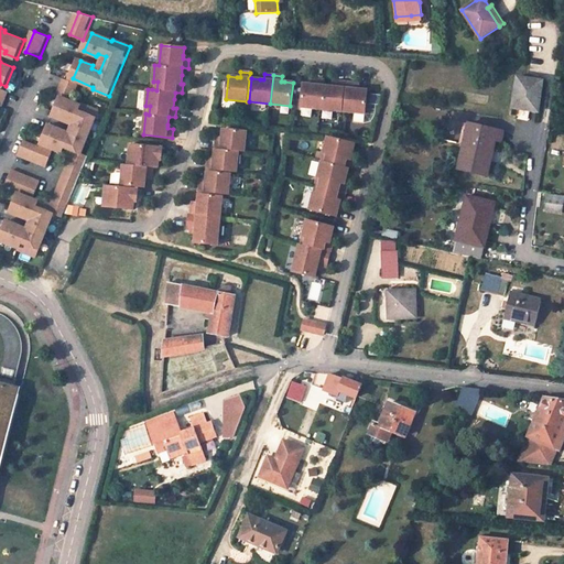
[(542,82),(518,77),(513,108),(537,112),(542,82)]
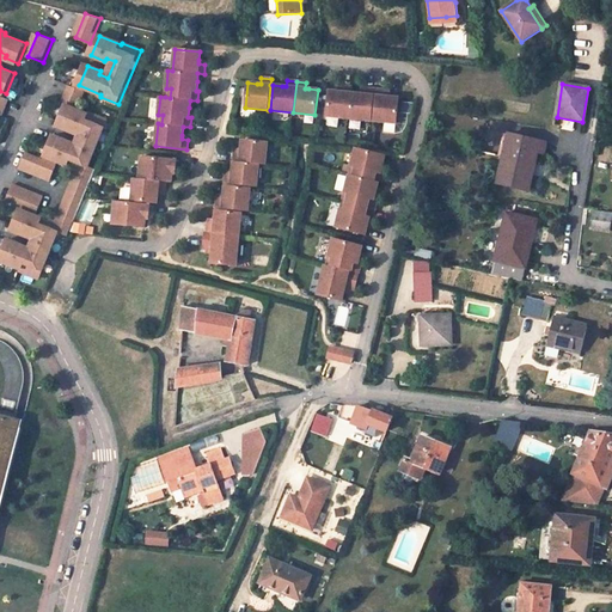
[(86,92),(72,86),(65,102),(80,108),(86,92)]
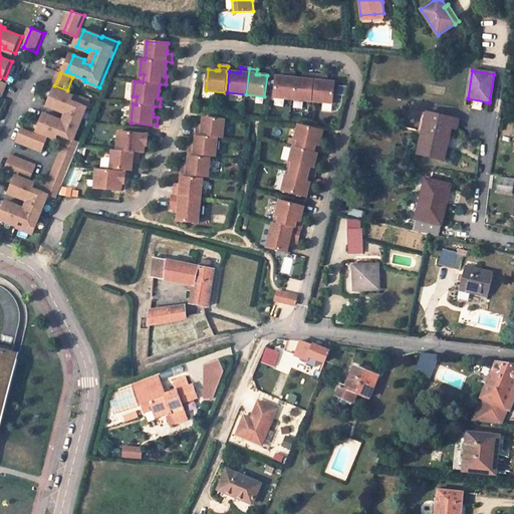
[(311,101),(314,74),(306,74),(306,79),(302,79),(295,78),(296,73),(288,72),(287,77),(284,77),(276,76),(274,97),(311,101)]
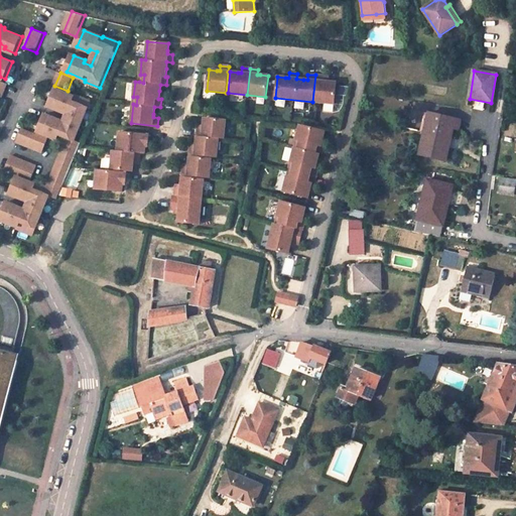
[(326,82),(327,77),(318,76),(315,102),(334,104),(337,83),(329,82),(326,82)]
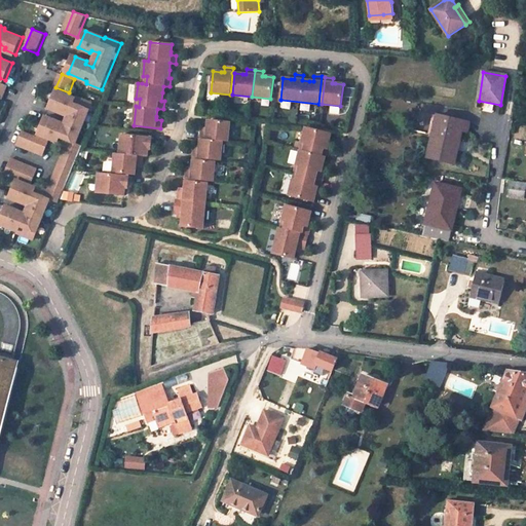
[(77,99),(58,90),(50,108),(63,113),(64,110),(71,113),(65,127),(58,124),(59,121),(47,116),(40,134),(59,142),(59,144),(68,147),(74,150),(77,143),(94,104),(77,98),(77,99)]
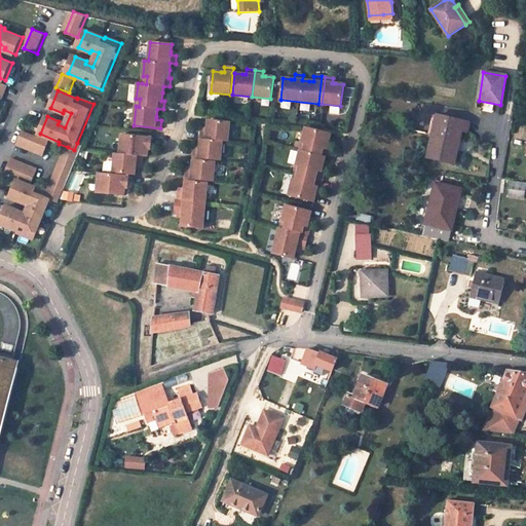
[(468,123),(438,115),(427,157),(453,164),(461,132),(465,133),(468,123)]
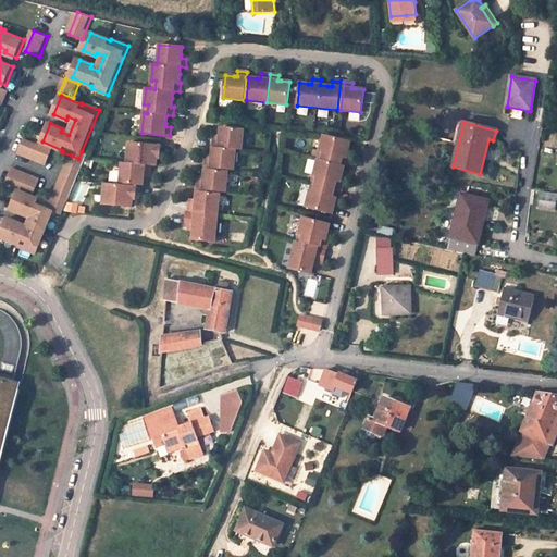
[(242,150),(244,130),(221,127),(220,135),(220,139),(213,138),(212,155),(212,159),(206,158),(206,166),(229,169),(234,170),(236,149),(242,150)]
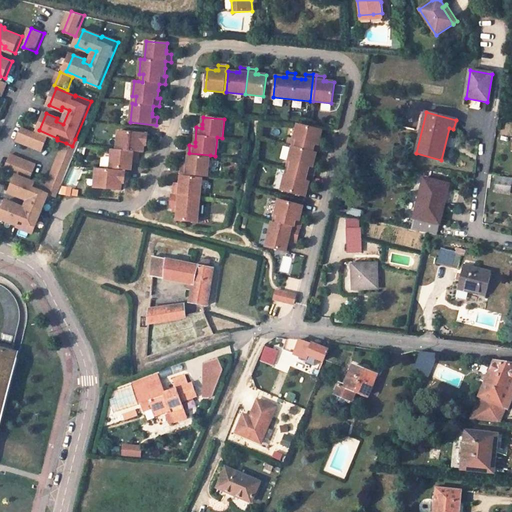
[(320,136),(322,130),(298,124),(294,139),(298,140),(296,147),(292,146),(289,161),(292,162),(290,169),(288,176),(285,175),(281,190),(305,196),(307,190),(309,182),(311,183),(315,167),(313,166),(315,158),(316,152),(319,153),(321,145),(318,144),(320,136)]
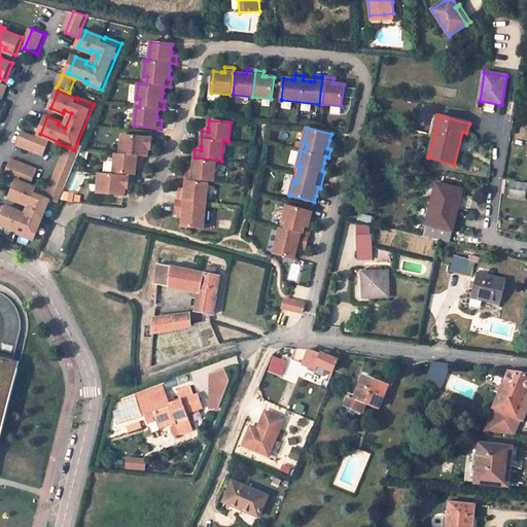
[(24,132),(19,144),(44,155),(49,142),(24,132)]
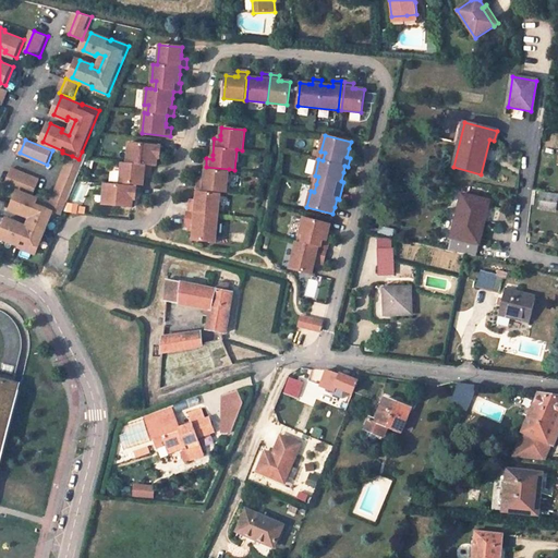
[(160,158),(161,146),(129,143),(128,164),(122,162),(120,183),(143,185),(144,173),(150,174),(150,166),(156,166),(157,158),(160,158)]
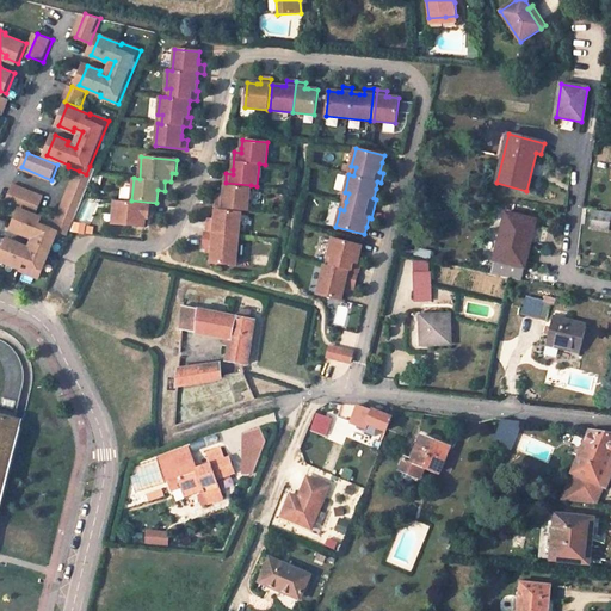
[(86,174),(79,171),(54,221),(62,224),(59,232),(67,235),(73,220),(82,198),(96,168),(90,166),(86,174)]
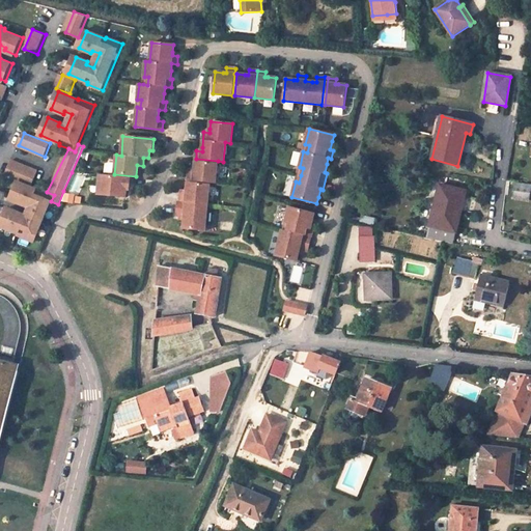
[(38,171),(12,160),(7,172),(33,184),(38,171)]
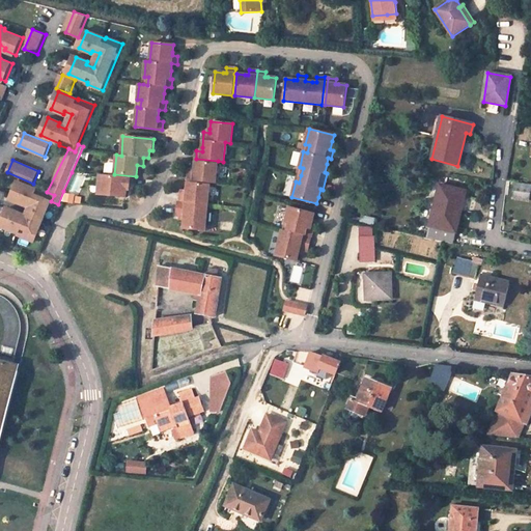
[(216,183),(217,164),(195,162),(194,169),(194,172),(189,172),(188,180),(210,183),(216,183)]
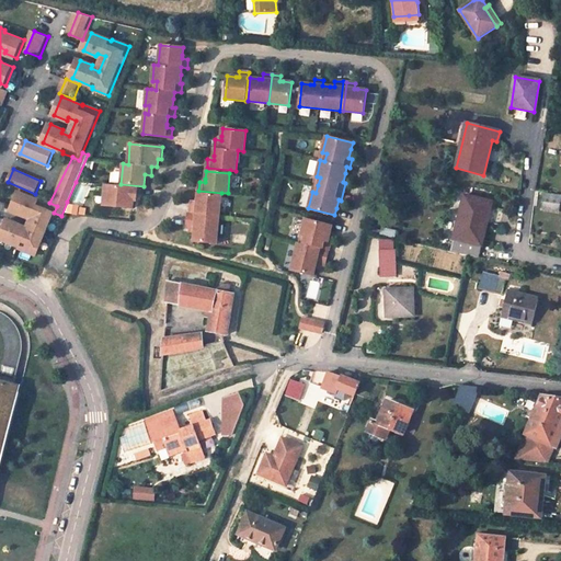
[(136,201),(137,189),(105,185),(103,205),(133,208),(134,201),(136,201)]
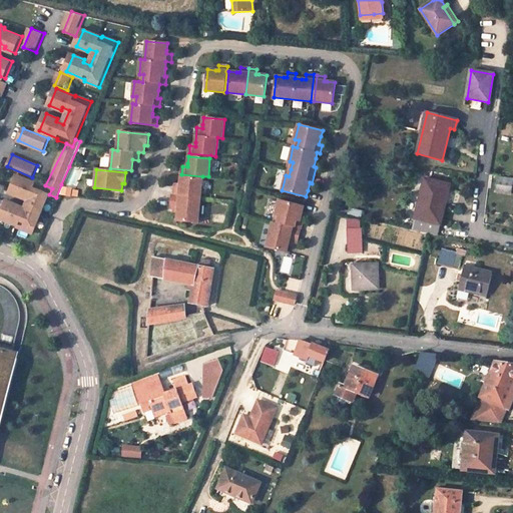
[(275,174),(273,188),(281,189),(283,175),(275,174)]
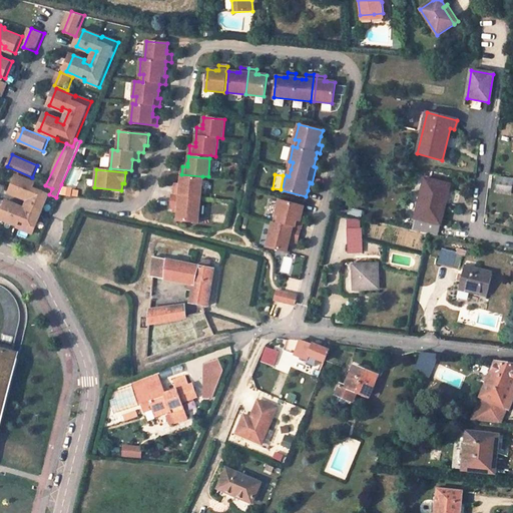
[(36,183),(17,175),(10,192),(22,197),(23,194),(30,197),(24,210),(17,207),(18,205),(7,200),(0,216),(0,217),(18,225),(17,226),(33,233),(49,194),(52,188),(45,185),(36,181),(36,183)]
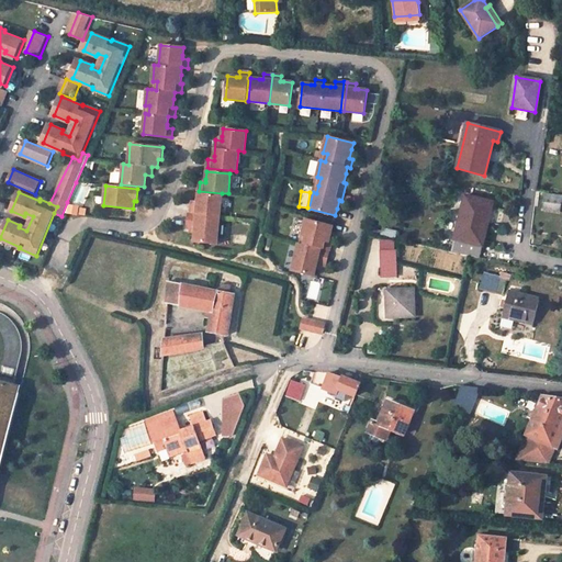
[(217,236),(222,195),(199,193),(198,201),(198,205),(192,204),(191,213),(189,213),(187,228),(191,228),(195,229),(195,233),(194,242),(213,244),(214,235),(217,236)]
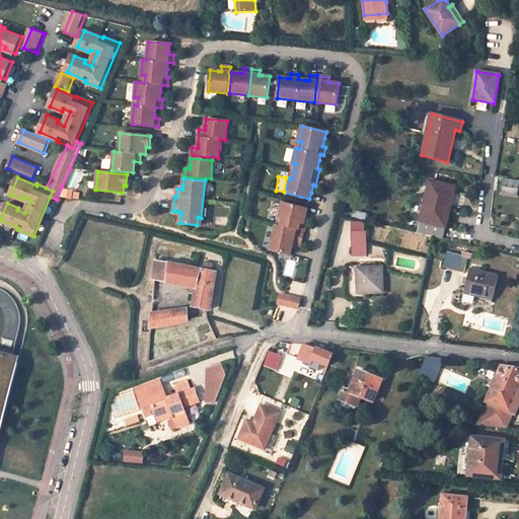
[(445,227),(455,188),(430,181),(420,221),(445,227)]
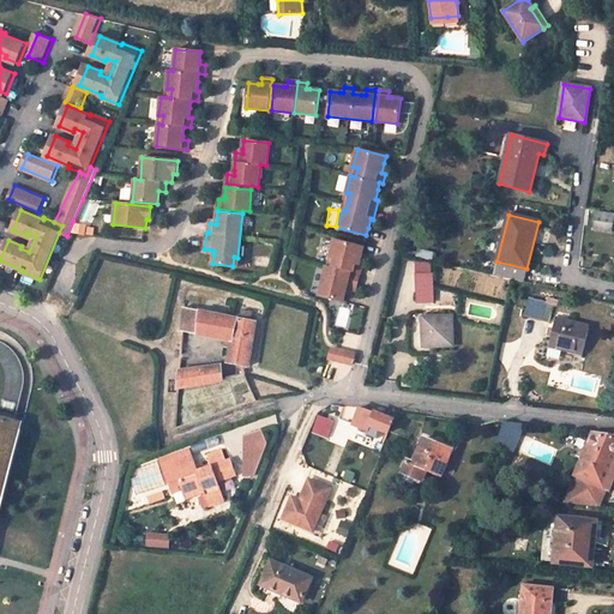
[(613,217),(596,215),(594,227),(612,230),(613,217)]
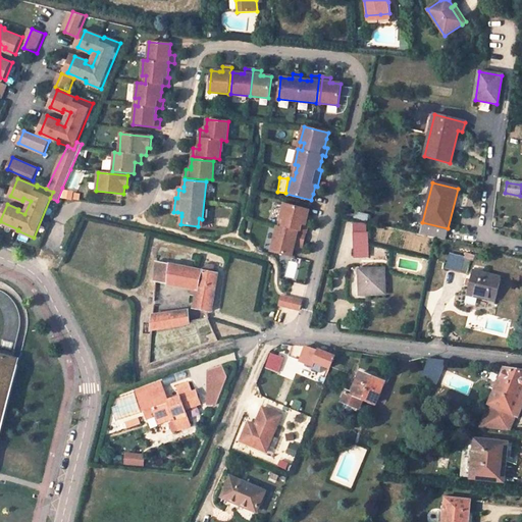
[(308,216),(309,210),(284,204),(280,218),(284,219),(282,227),(278,226),(277,225),(273,244),(276,245),(275,252),(292,256),(294,248),(295,245),(299,246),(303,247),(308,225),(305,224),(308,216)]
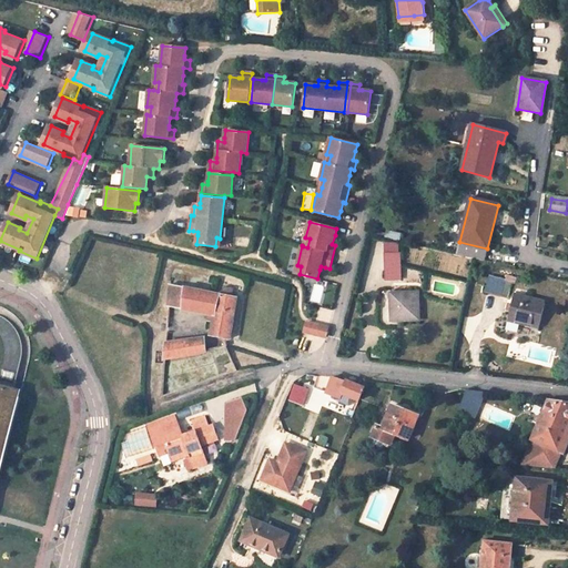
[(399,254),(385,254),(386,280),(401,279),(399,254)]
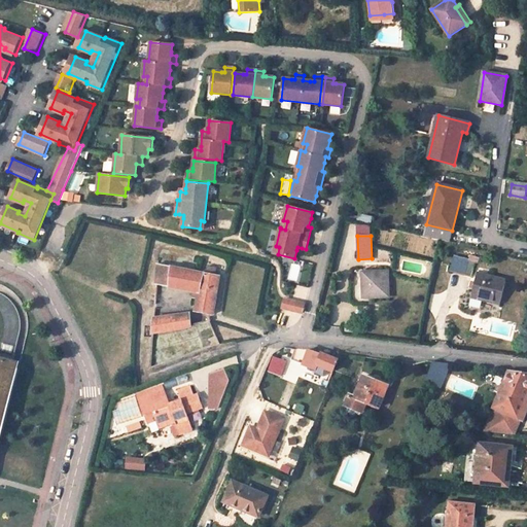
[(469,259),(454,256),(451,270),(472,275),(475,262),(470,261),(469,261),(469,259)]
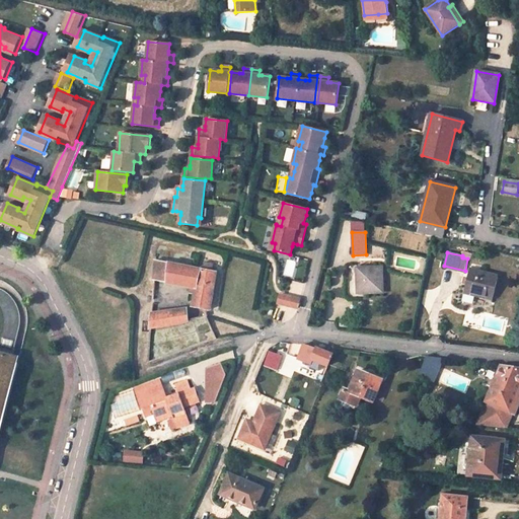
[(154,281),(196,288),(193,307),(210,309),(216,272),(212,271),(202,269),(156,261),(154,281)]
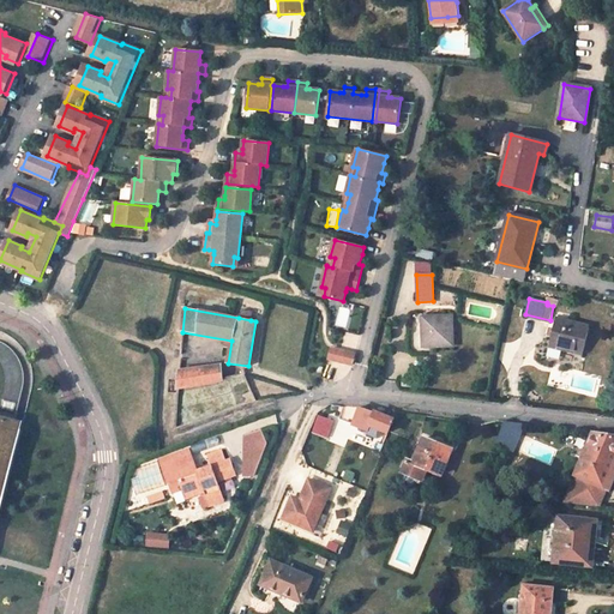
[(452,315),(422,317),(423,347),(452,345),(452,315)]
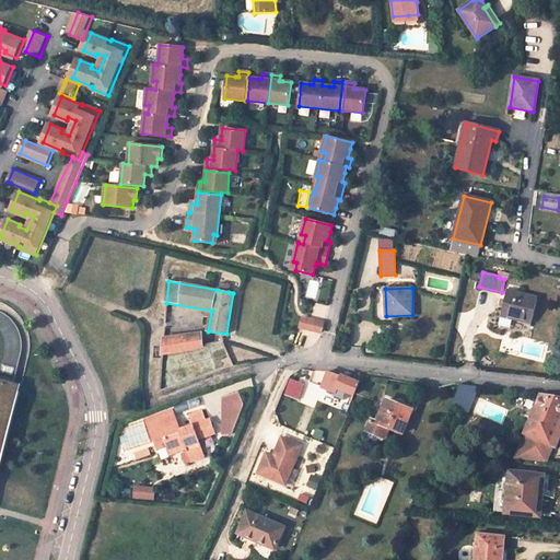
[(532,323),(538,296),(506,289),(501,316),(532,323)]
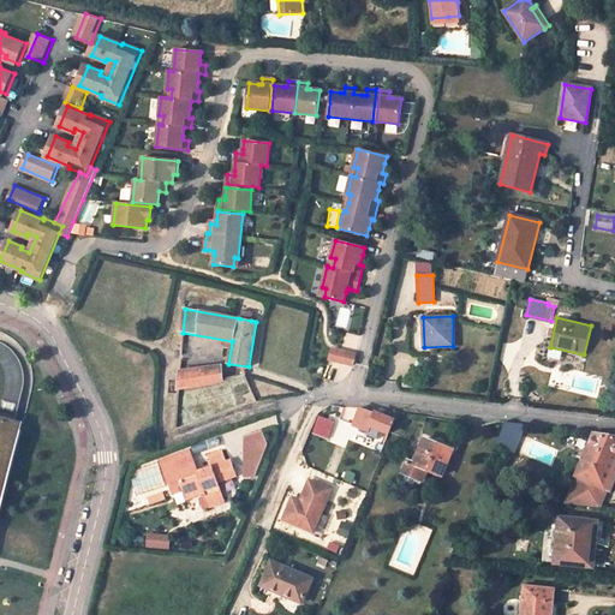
[(356,356),(332,350),(329,360),(353,366),(356,356)]
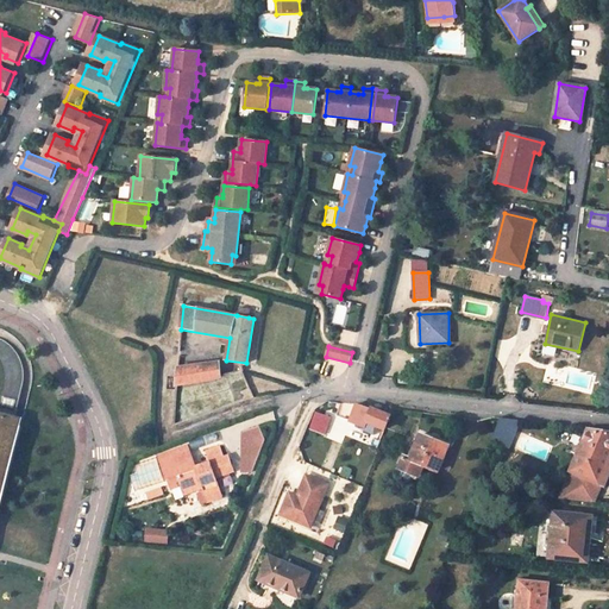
[(220,376),(219,363),(203,365),(205,380),(220,376)]
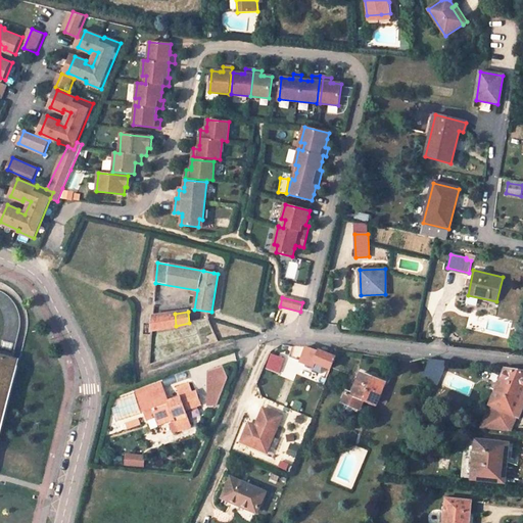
[(151,331),(176,326),(175,314),(152,317),(151,331)]
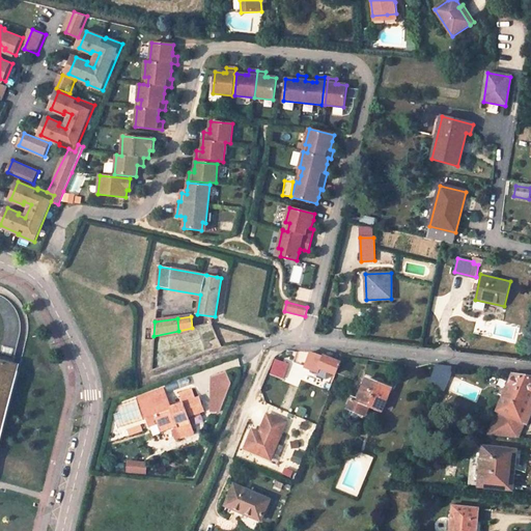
[(221,346),(219,340),(212,342),(215,348),(221,346)]
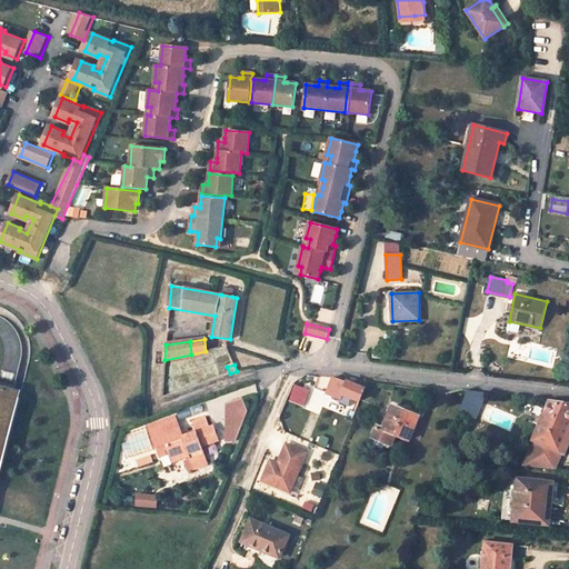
[(347,382),(333,377),(327,395),(341,400),(342,398),(343,396),(349,398),(361,402),(367,389),(347,380),(347,382)]
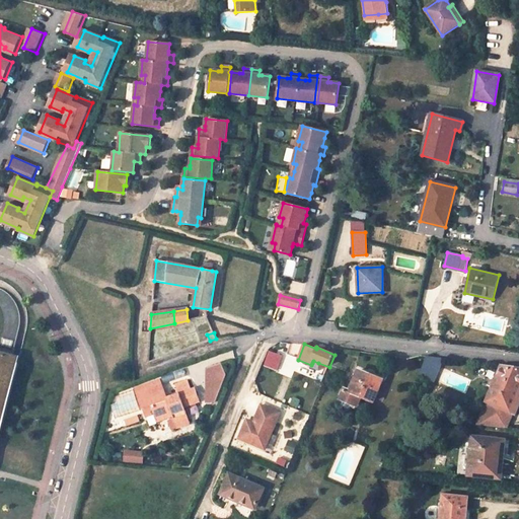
[(0,437),(20,355),(0,350),(0,437)]
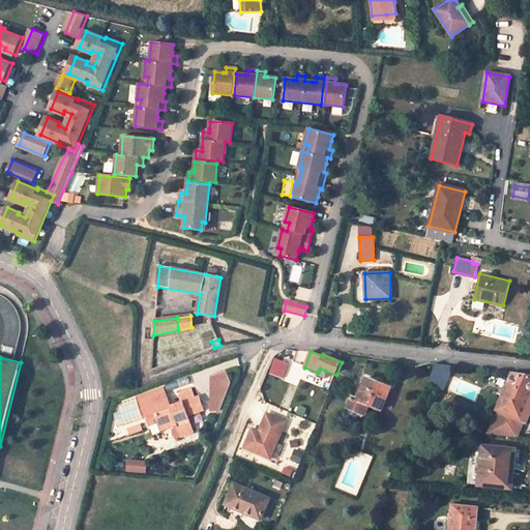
[(273,358),(269,374),(283,378),(288,362),(273,358)]
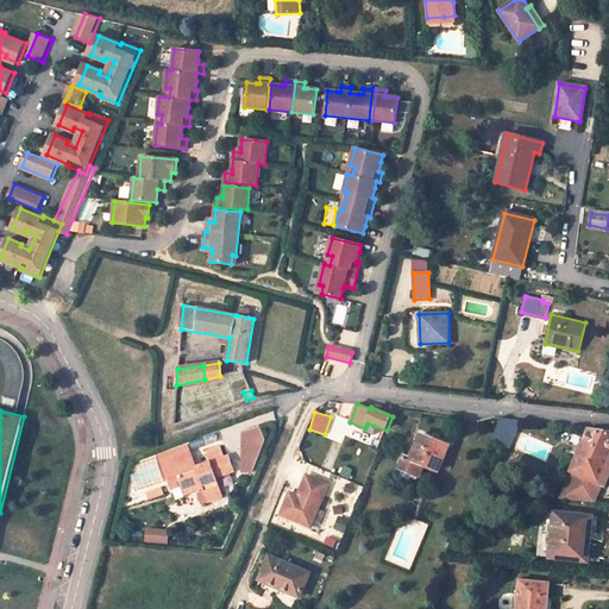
[(509,447),(521,420),(502,418),(493,441),(509,447)]
